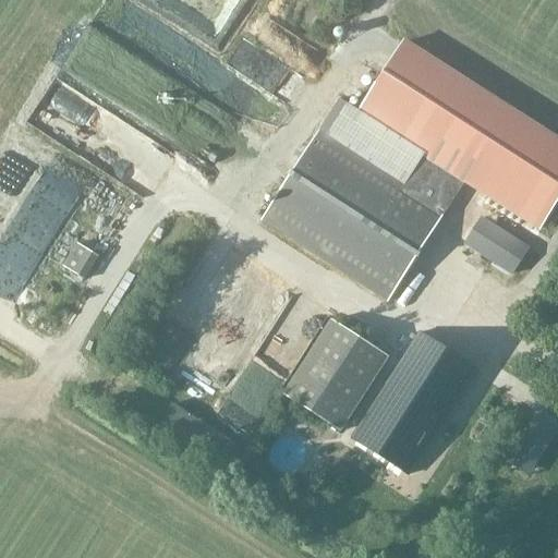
[(465,180),(541,228),(557,201),(557,141),(403,41),(359,110),(425,154),(405,182),(319,129),(261,221),(388,302),(465,180)]
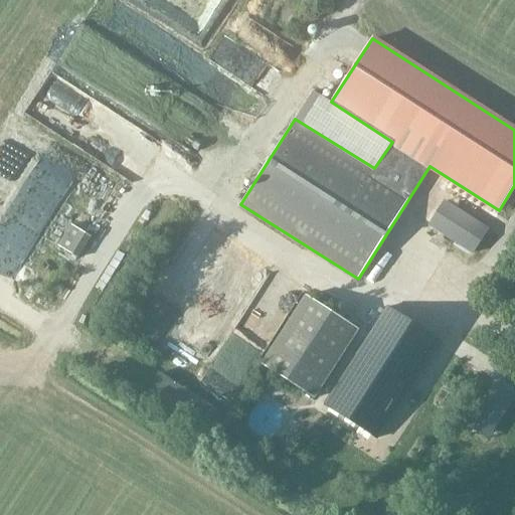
[(80,260),(94,238),(72,225),(59,246),(80,260)]
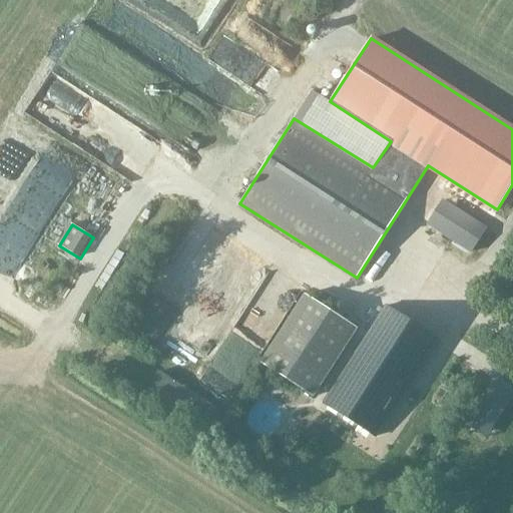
[(261,364),(313,397),(357,327),(305,295),(261,364)]
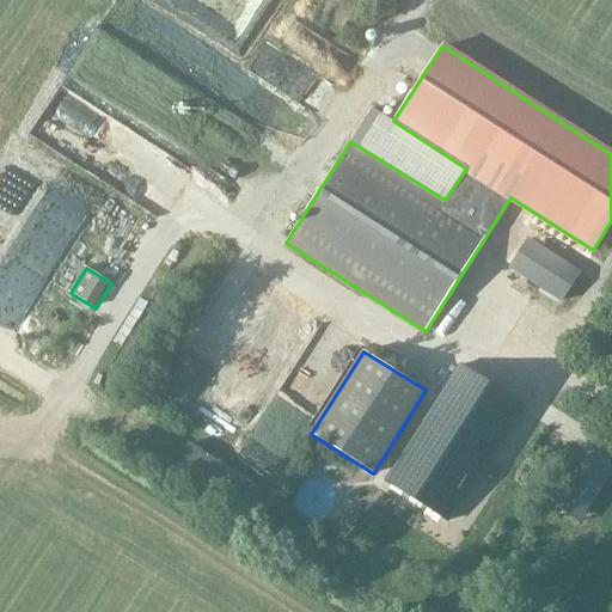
[(386,481),(447,520),(520,404),(459,366),(386,481)]
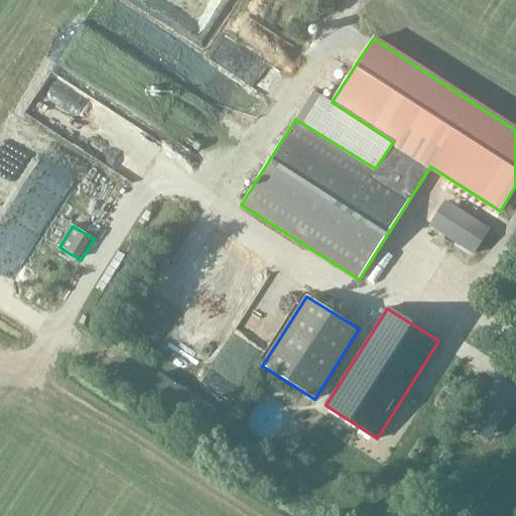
[(183,342),(192,326),(178,317),(169,335),(183,342)]
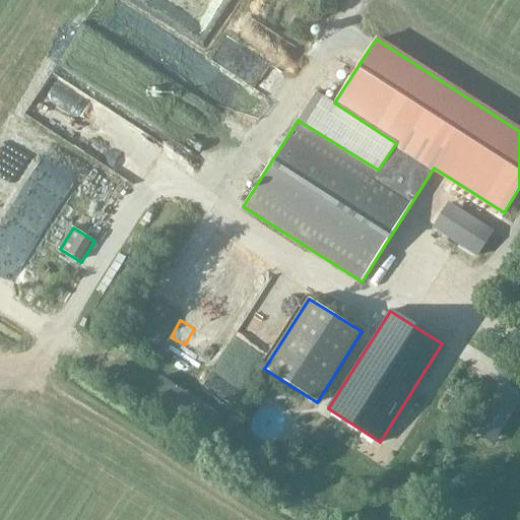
[(234,327),(194,384),(219,401),(258,344),(234,327)]
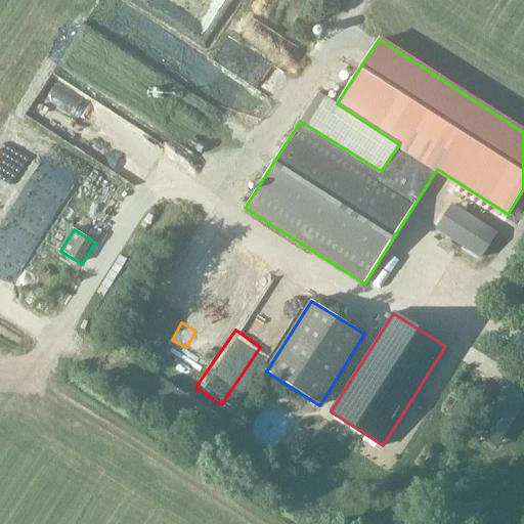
[(147,378),(138,394),(199,429),(209,411),(147,378)]
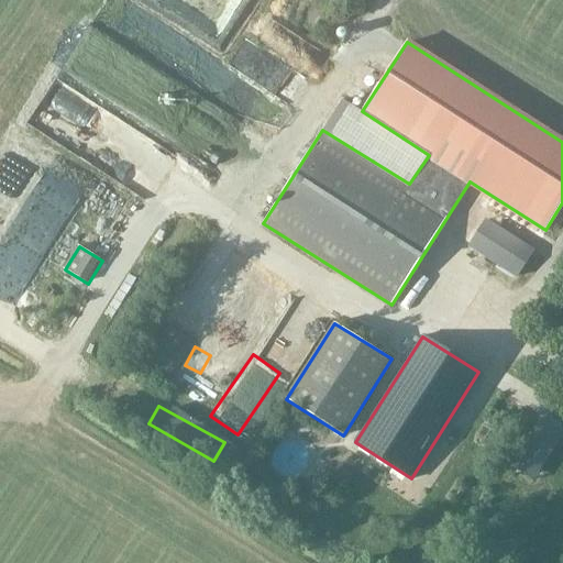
[(562,427),(553,421),(523,470),(537,477),(562,433),(562,427)]
